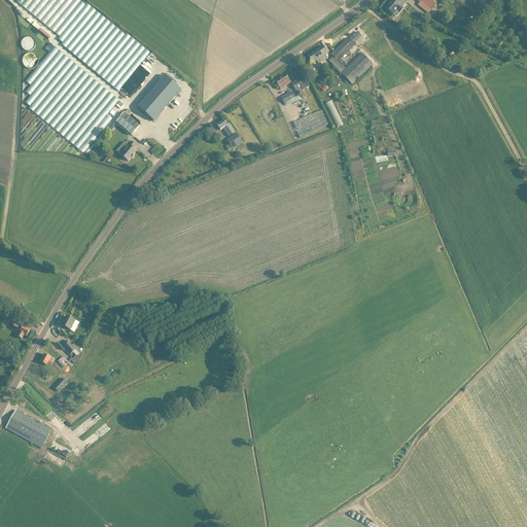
[(187,0),(188,2),(212,12),(216,0),(187,0)]
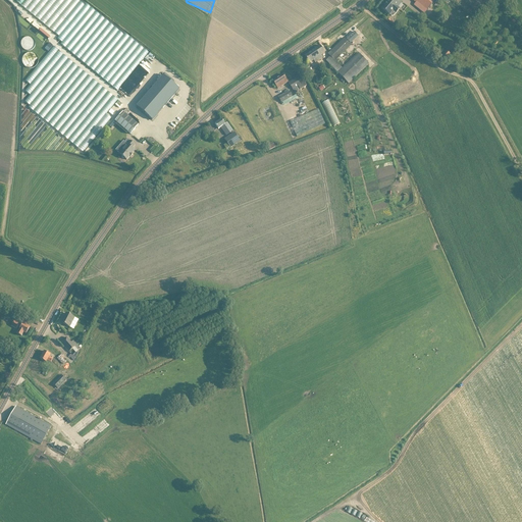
[(388,0),(382,8),(385,11),(385,12),(387,14),(388,14),(392,16),(394,16),(400,9),(398,7),(397,6),(401,1),(400,0),(388,0)]
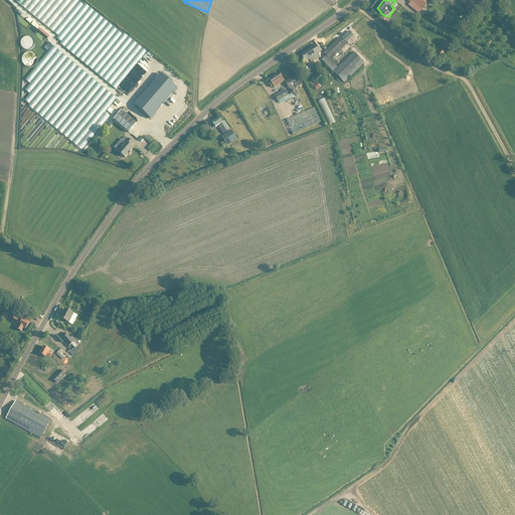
[(406,0),(421,11),(430,0),(406,0)]
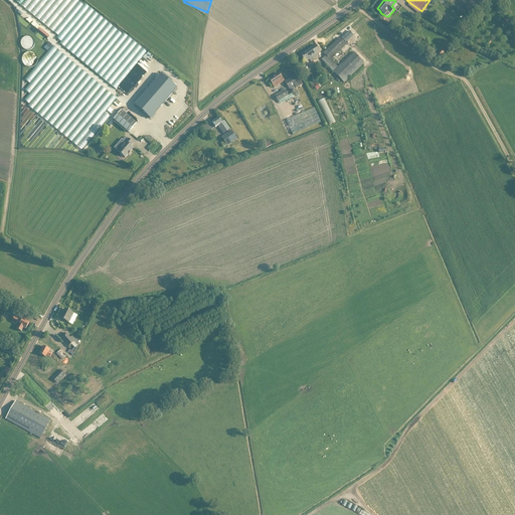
[(347,44),(356,36),(351,31),(343,39),(347,44)]
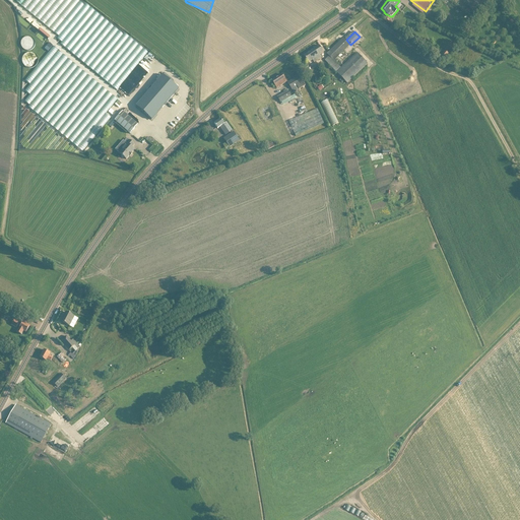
[(329,57),(325,61),(347,83),(368,64),(356,53),(340,68),(334,61),(349,46),(343,39),(327,54),(329,57)]
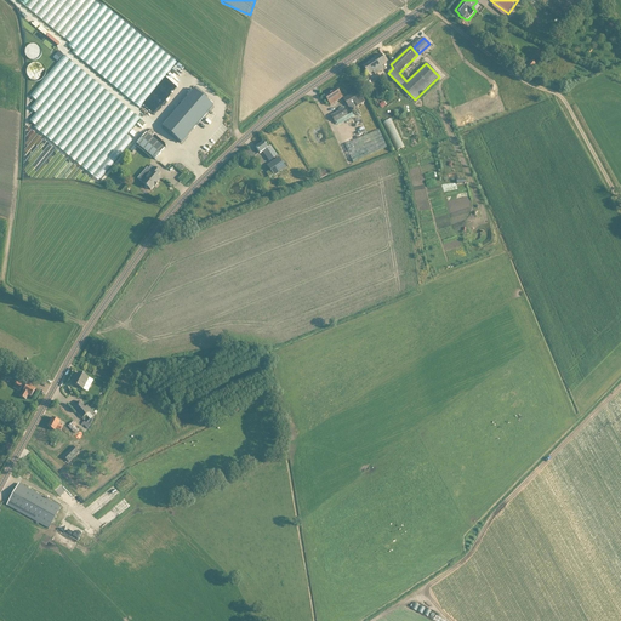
[(60,51),(53,58),(57,62),(63,55),(60,51)]
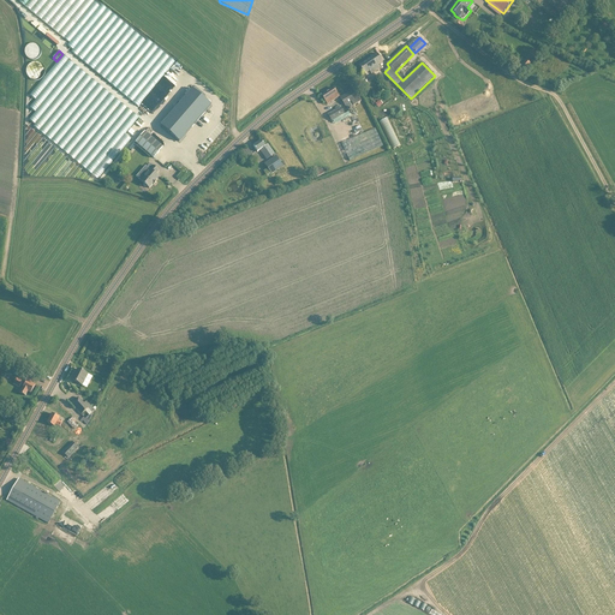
[(382,61),(381,59),(377,54),(359,66),(363,71),(365,75),(370,71),(371,75),(380,69),(377,65),(382,61)]
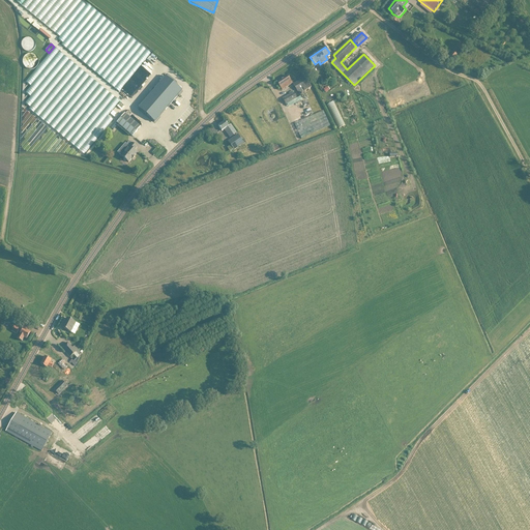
[(292,83),(291,81),(288,76),(277,83),(281,87),(282,90),(292,83)]
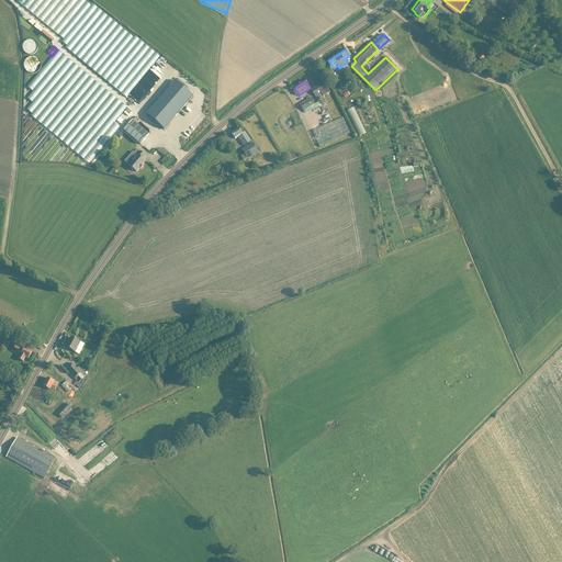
[(165,130),(193,97),(176,81),(147,114),(165,130)]
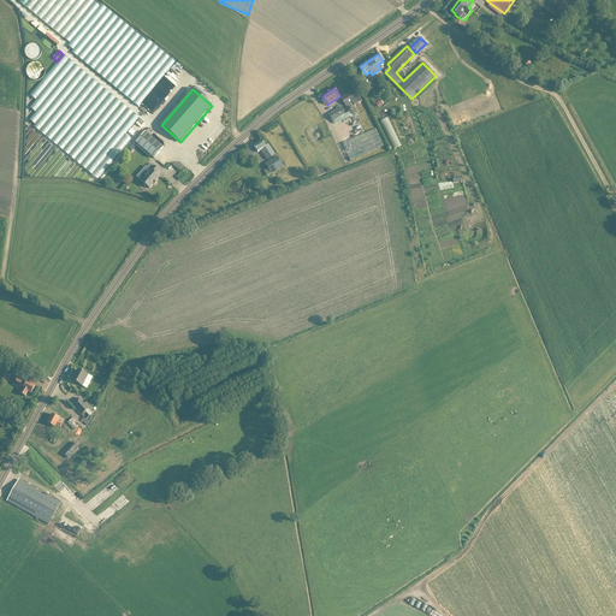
[(341,98),(344,104),(348,110),(362,101),(355,89),(341,98)]
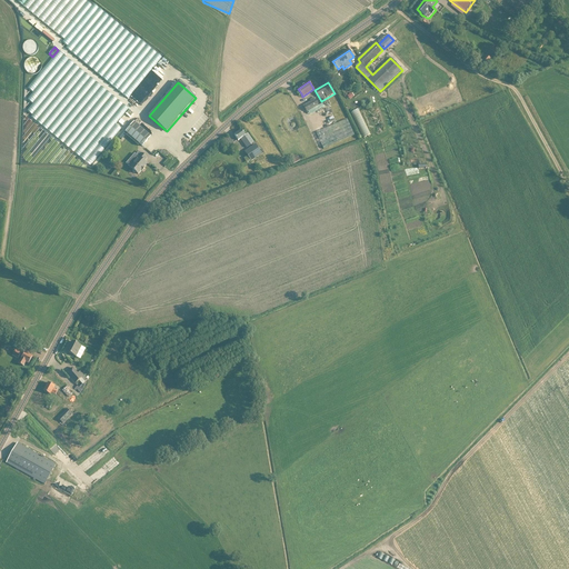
[(308,112),(319,106),(316,100),(305,106),(308,112)]
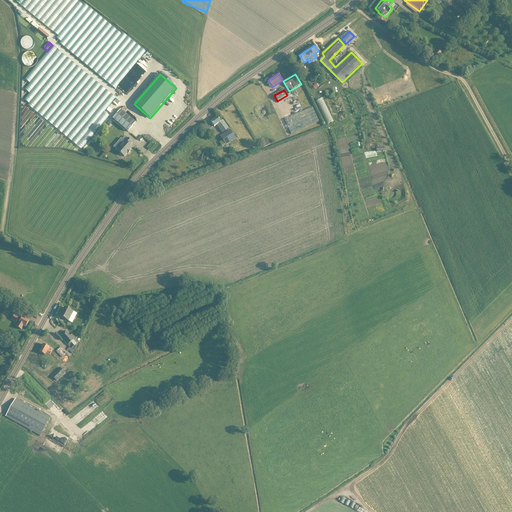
[(324,109),(328,107),(322,96),(319,97),(324,109)]
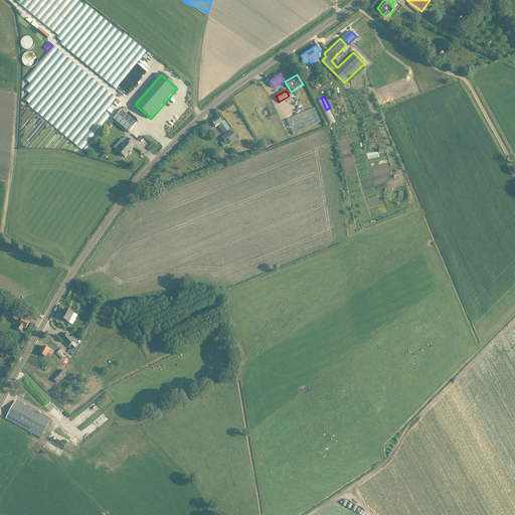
[(314,108),(287,121),(293,135),(320,123),(314,108)]
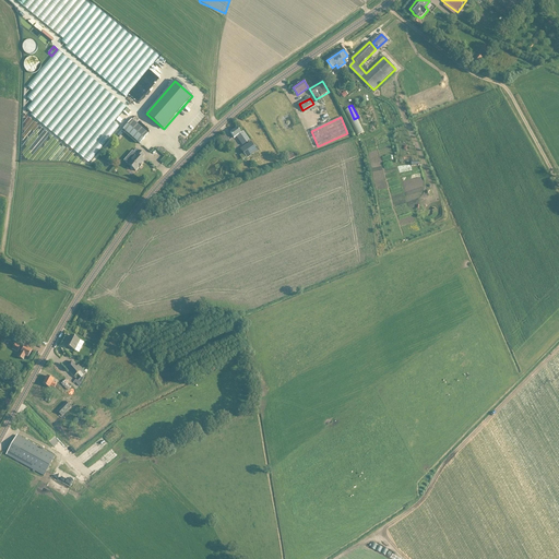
[(132,120),(123,130),(140,144),(149,134),(132,120)]
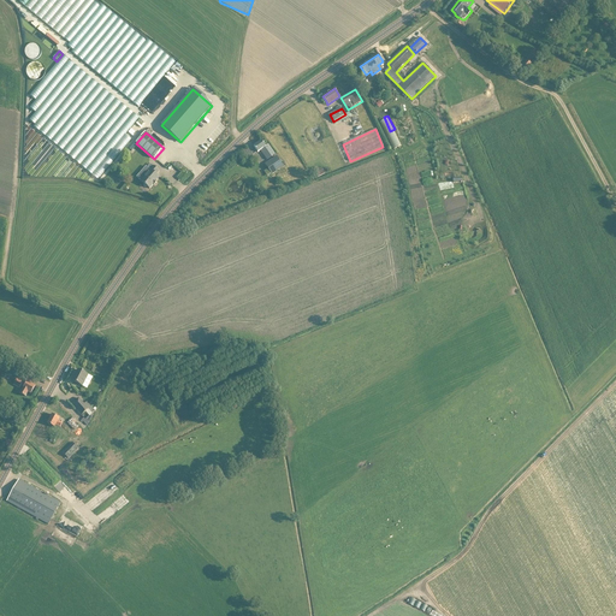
[(268,144),(266,147),(261,141),(254,147),(258,153),(260,150),(267,160),(276,154),(268,144)]
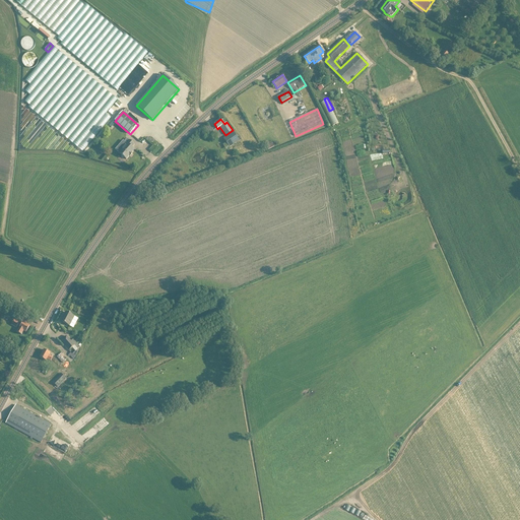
[(163,134),(151,125),(148,128),(146,126),(143,131),(149,135),(148,136),(154,141),(158,136),(160,138),(163,134)]
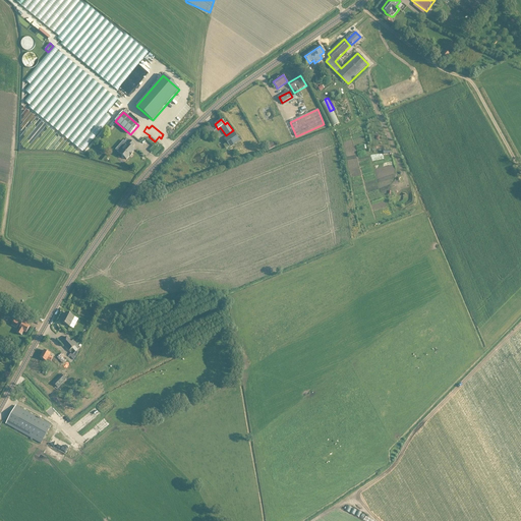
[(234,132),(225,139),(230,148),(239,140),(234,132)]
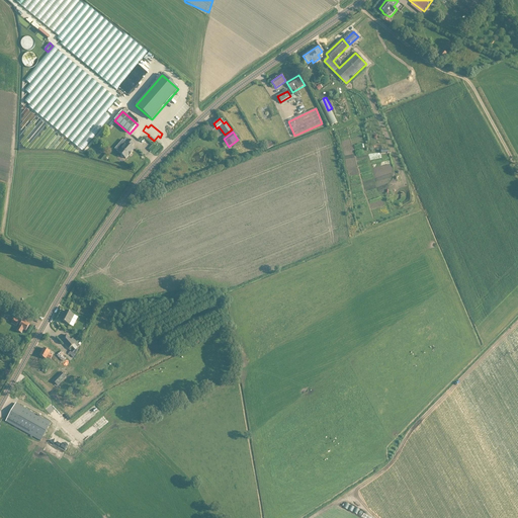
[(126,144),(118,153),(121,155),(120,155),(120,156),(120,157),(121,157),(122,158),(123,157),(125,159),(130,155),(130,156),(132,154),(131,153),(135,149),(132,147),(134,144),(131,141),(130,140),(126,143),(126,144)]
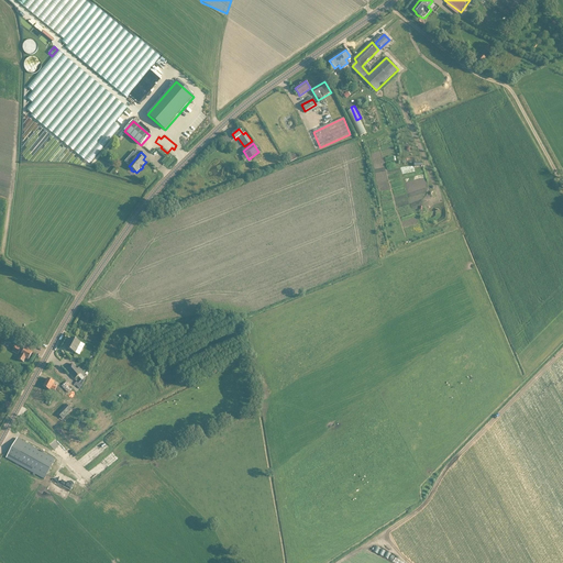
[(290,153),(286,156),(290,163),(297,158),(295,154),(291,155),(290,153)]
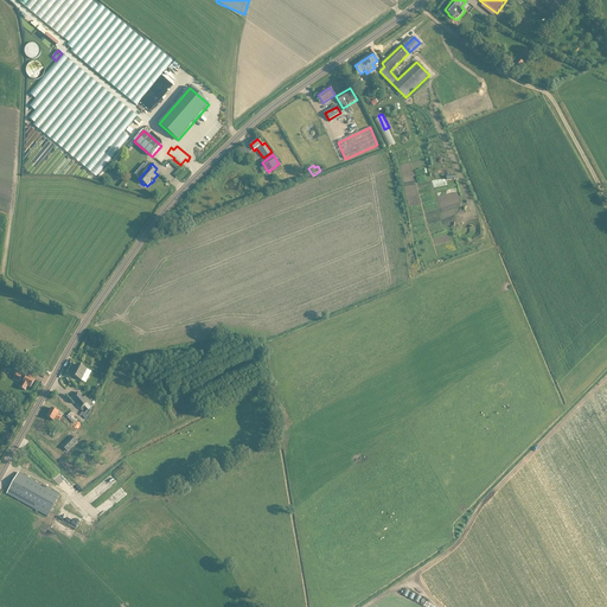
[(125,178),(112,167),(103,176),(117,187),(125,178)]
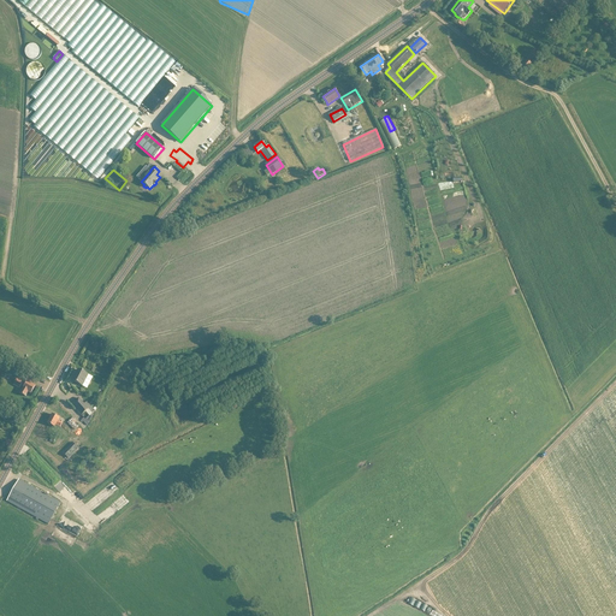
[(88,375),(83,373),(78,369),(72,381),(82,386),(88,375)]
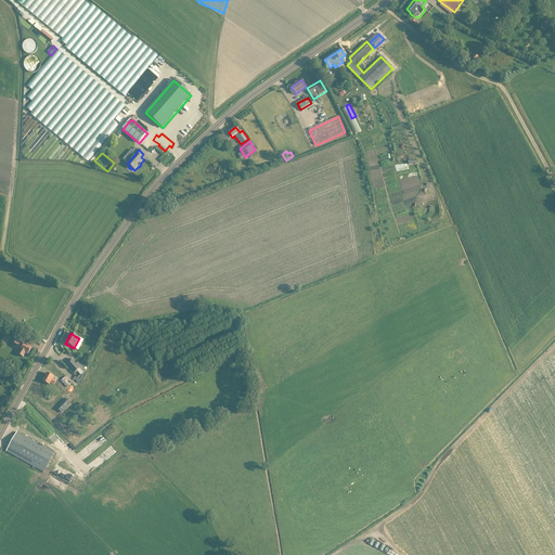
[(33,348),(27,346),(25,344),(24,346),(22,345),(15,341),(12,347),(18,350),(20,349),(21,350),(18,355),(23,358),(25,353),(28,355),(33,348)]
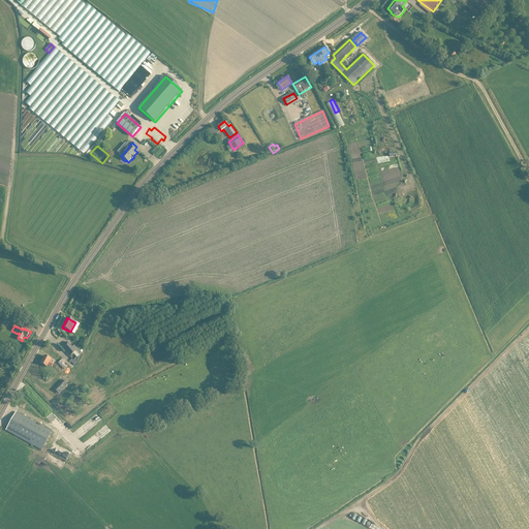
[(64,344),(61,347),(70,356),(75,351),(79,355),(80,355),(82,353),(79,349),(75,345),(72,347),(67,342),(65,344),(64,344)]
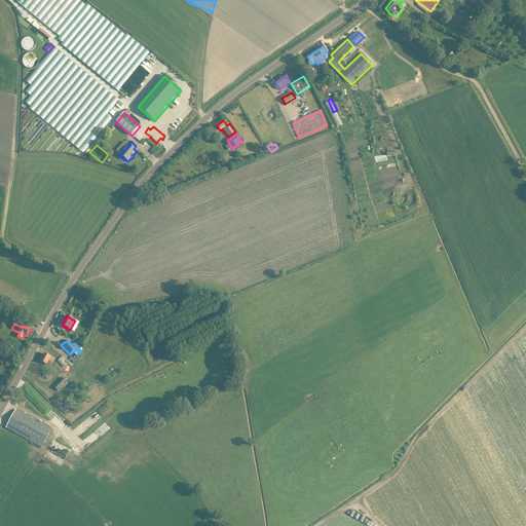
[(50,358),(49,357),(44,353),(40,362),(44,365),(46,365),(47,363),(51,365),(53,362),(49,360),(50,358)]
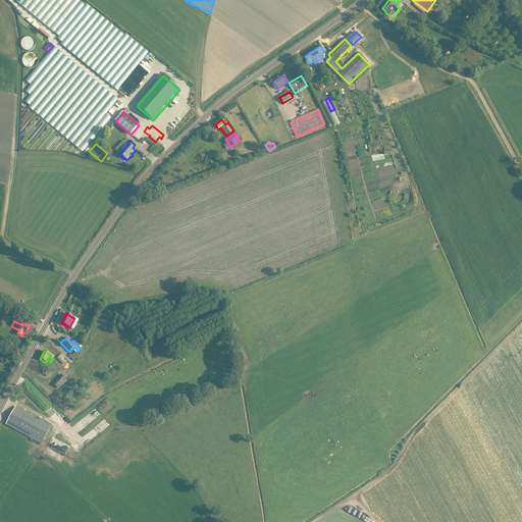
[(63,364),(67,360),(61,354),(57,358),(63,364)]
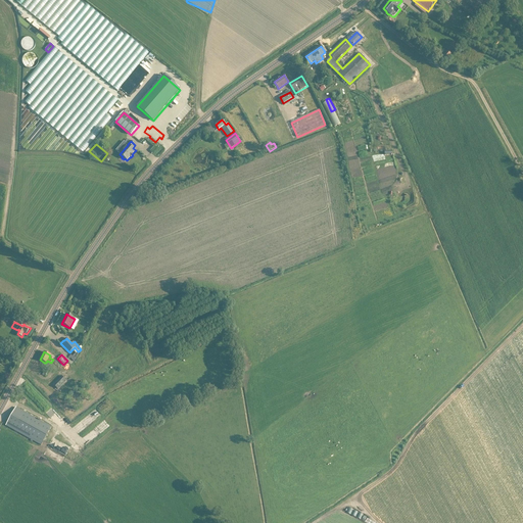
[(66,383),(60,377),(53,384),(59,390),(60,389),(66,383)]
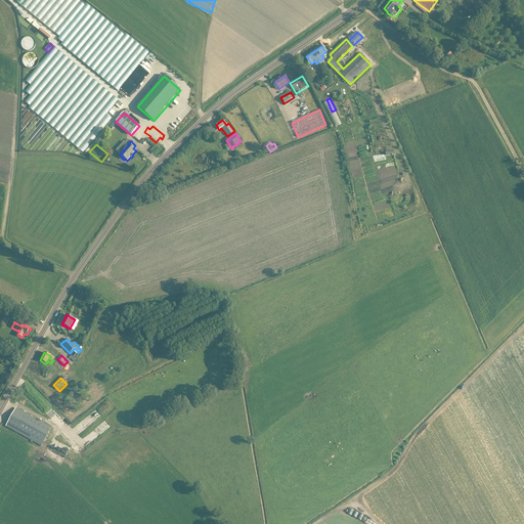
[(34,391),(29,396),(38,405),(43,400),(34,391)]
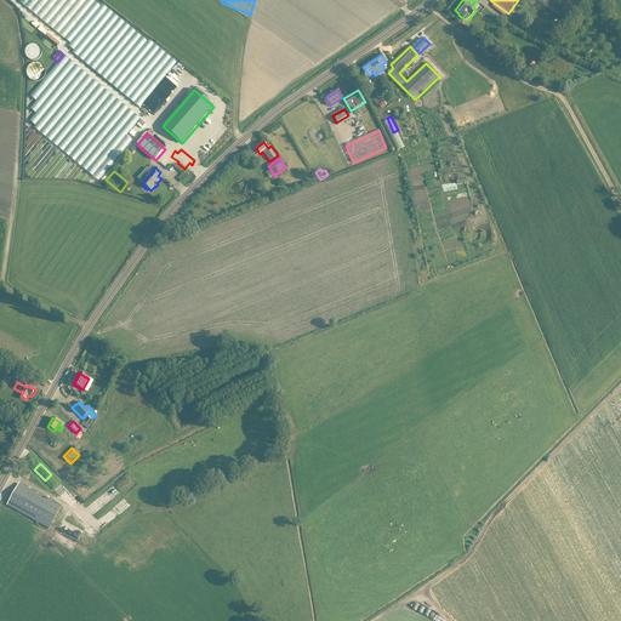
[(50,529),(61,507),(23,486),(23,485),(22,485),(20,484),(7,506),(12,508),(50,529)]
